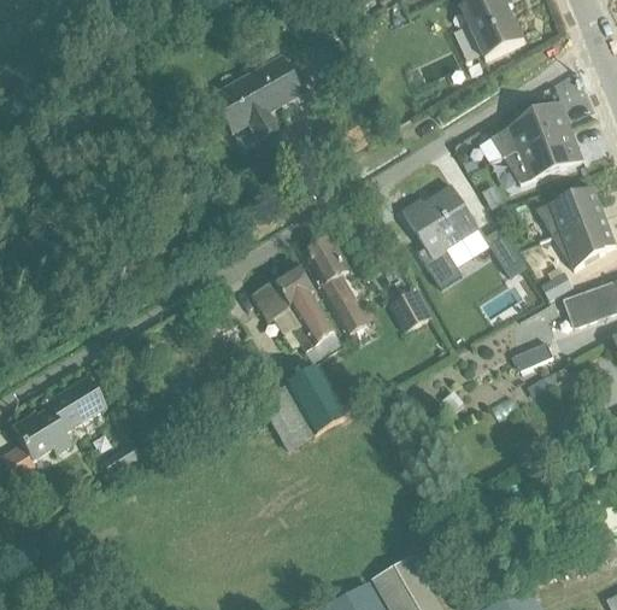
[(486,59),(526,40),(516,19),(515,19),(509,6),(513,4),(511,0),(472,0),(460,6),(486,59)]
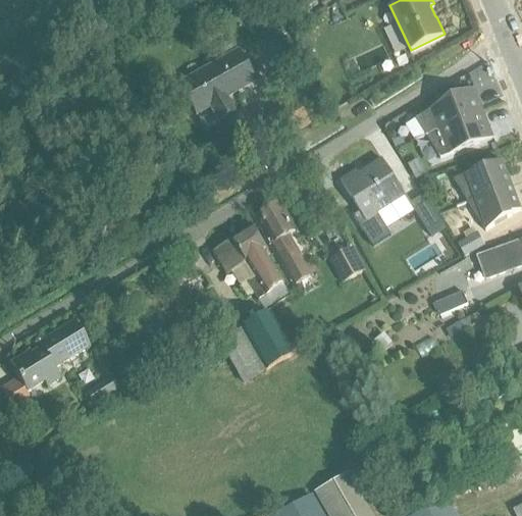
[(210,48),(215,57),(176,80),(195,112),(209,104),(217,118),(233,109),(225,95),(255,78),(230,36),(210,48)]
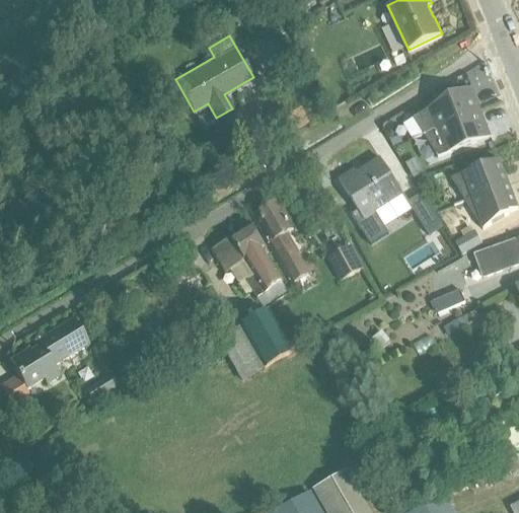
[(423,131),(480,108),(472,85),(449,94),(414,116),(423,131)]
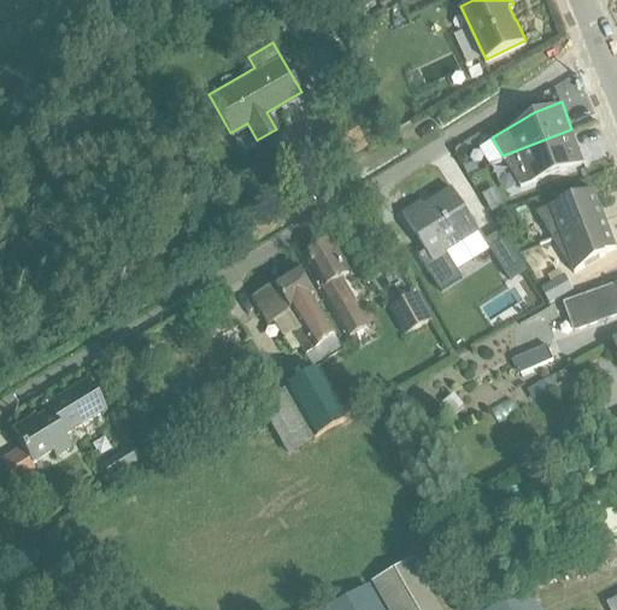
[(521,185),(583,160),(571,129),(503,156),(521,185)]
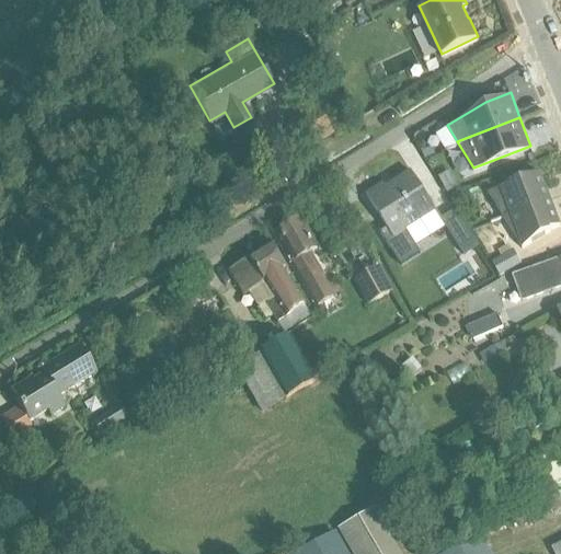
[(447,125),(436,131),(445,146),(445,147),(457,141),(447,125)]
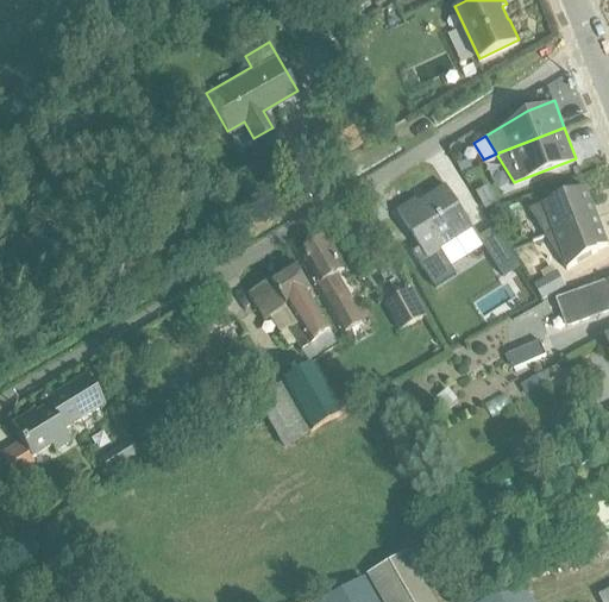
[(444,250),(440,246),(473,225),(446,182),(428,194),(431,198),(425,201),(419,194),(397,207),(431,258),(444,250)]
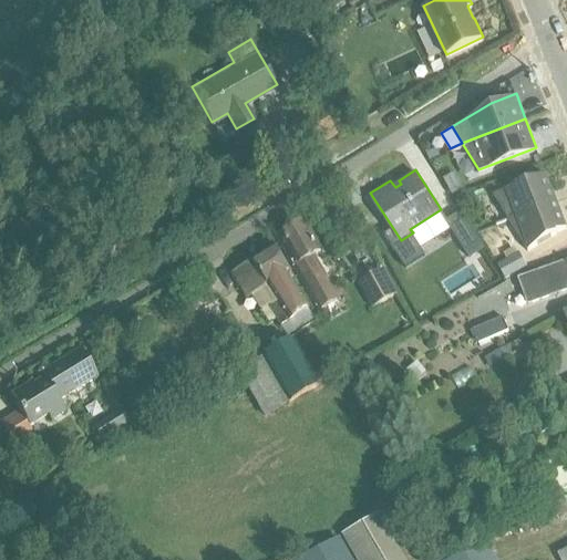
[(509,216),(556,198),(546,172),(493,192),(509,216)]
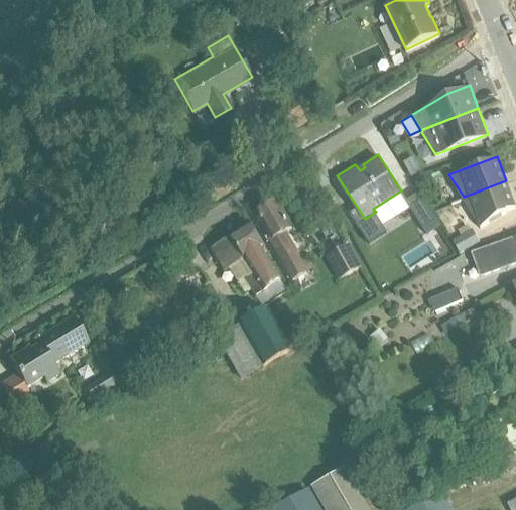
[(464,197),(481,225),(506,211),(506,209),(515,205),(506,180),(464,197)]
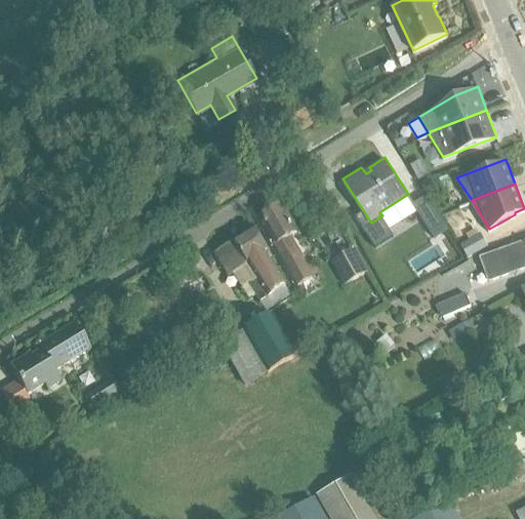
[(427,193),(412,201),(431,230),(445,222),(427,193)]
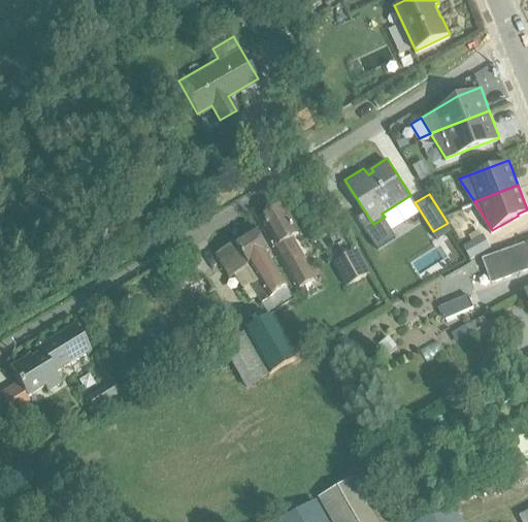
[(318,260),(310,264),(294,234),(299,232),(283,203),(262,215),(277,240),(275,241),(300,284),(323,270),(318,260)]
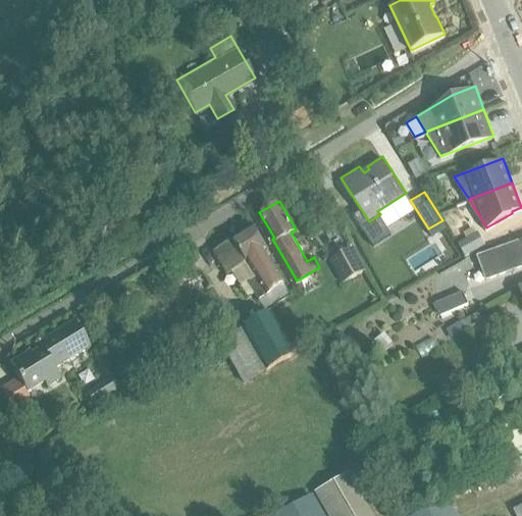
[(252,222),(212,249),(226,271),(231,268),(241,282),(246,279),(256,297),(284,278),(264,246),(266,245),(252,222)]
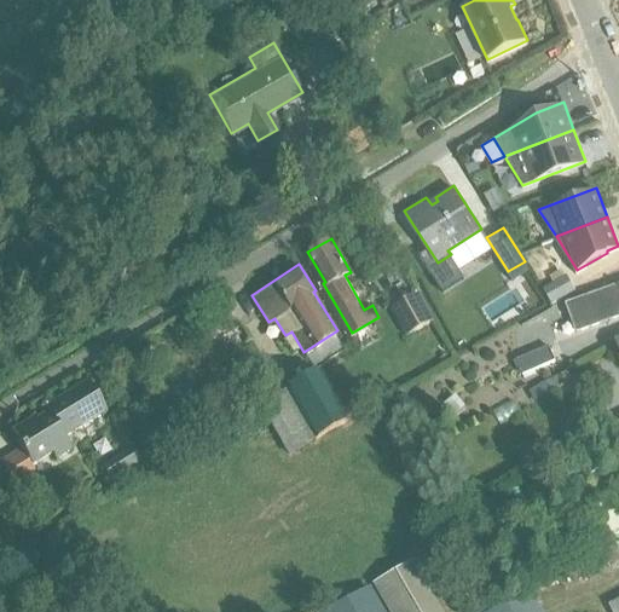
[(567,271),(543,284),(553,299),(576,287),(567,271)]
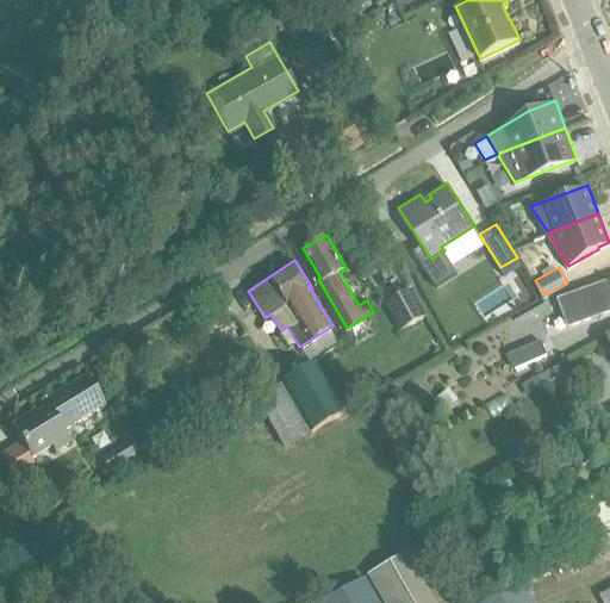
[(609,278),(558,297),(567,324),(609,308),(609,278)]
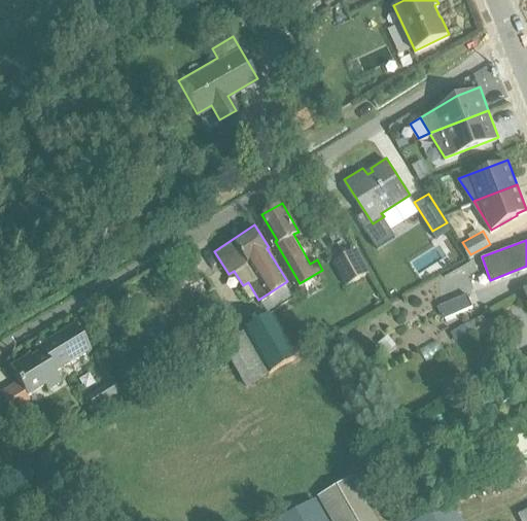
[(358,247),(334,258),(346,283),(371,271),(358,247)]
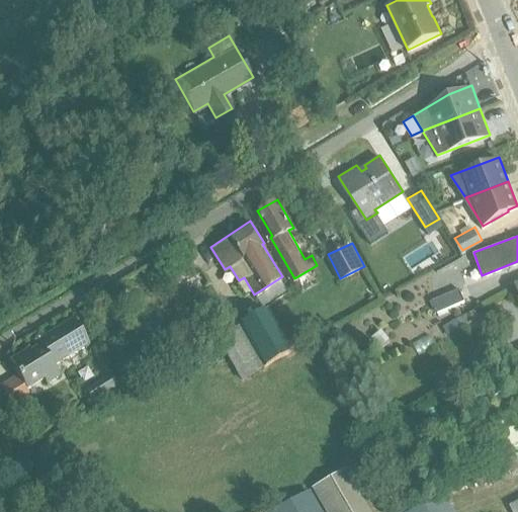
[(168,277),(191,265),(185,253),(162,265),(168,277)]
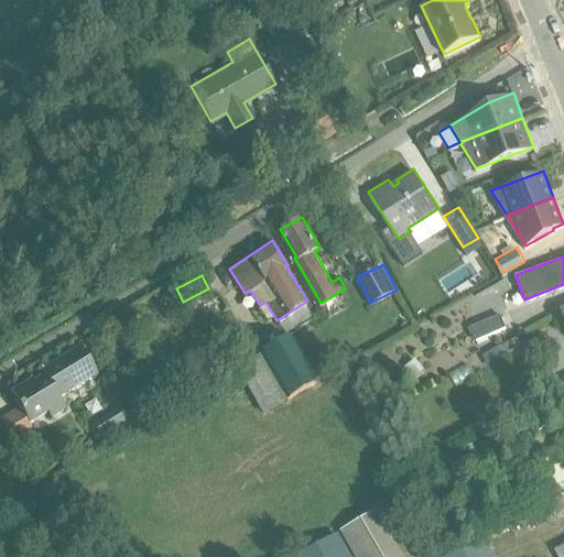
[(474,339),(475,338),(477,342),(489,337),(487,332),(506,325),(500,312),(468,326),(474,339)]
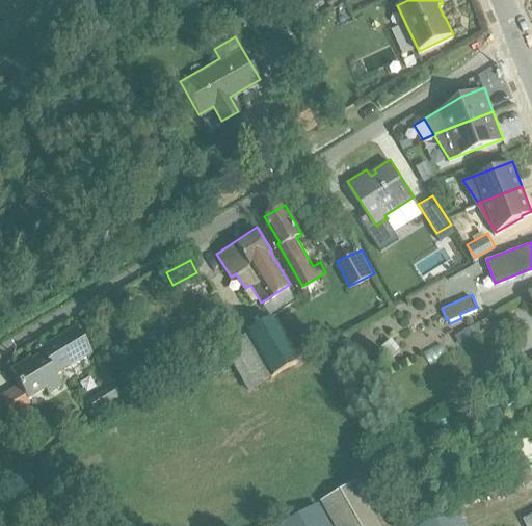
[(269,315),(243,331),(244,332),(268,377),(295,361),(269,315)]
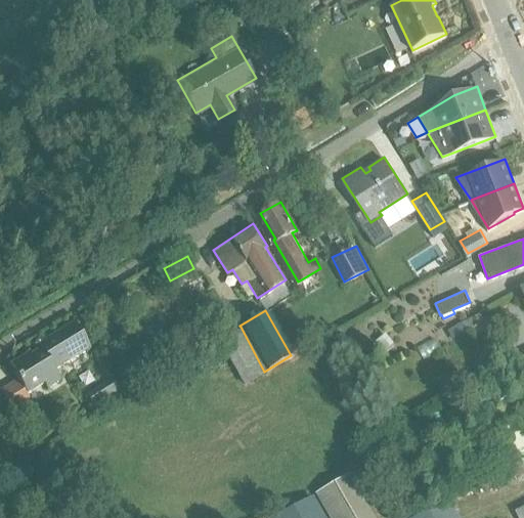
[(448,328),(452,335),(484,318),(480,310),(448,328)]
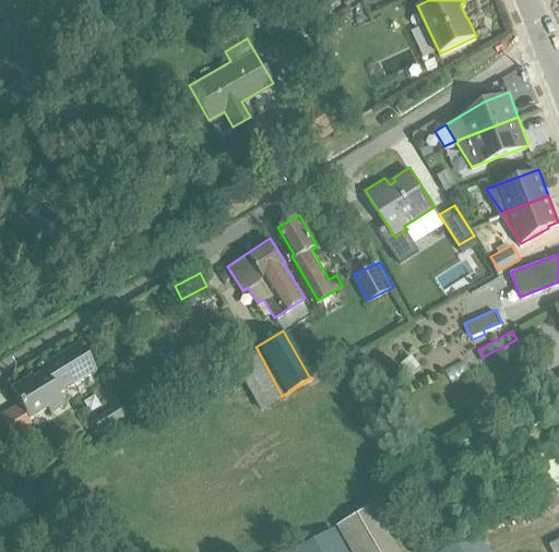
[(64,403),(57,393),(96,368),(79,340),(39,364),(43,370),(32,376),(30,374),(9,386),(19,402),(28,418),(47,406),(50,411),(64,403)]
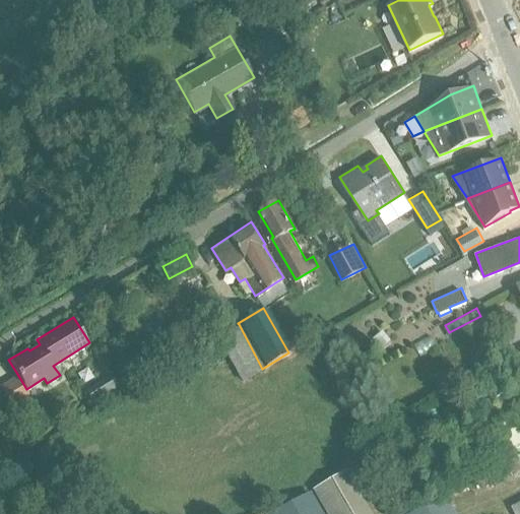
[(239,324),(217,338),(242,381),(262,369),(239,324)]
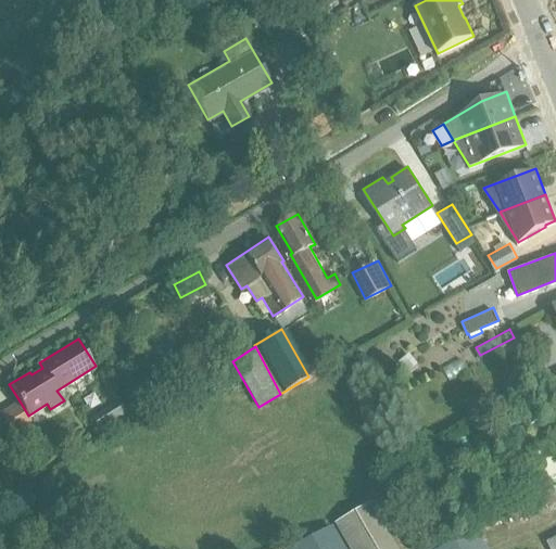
[(407,370),(418,361),(409,350),(399,358),(407,370)]
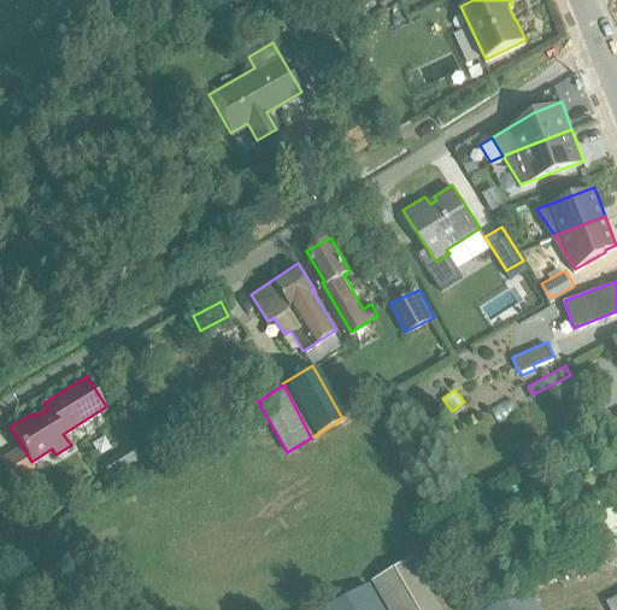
[(498,417),(516,406),(510,394),(491,405),(498,417)]
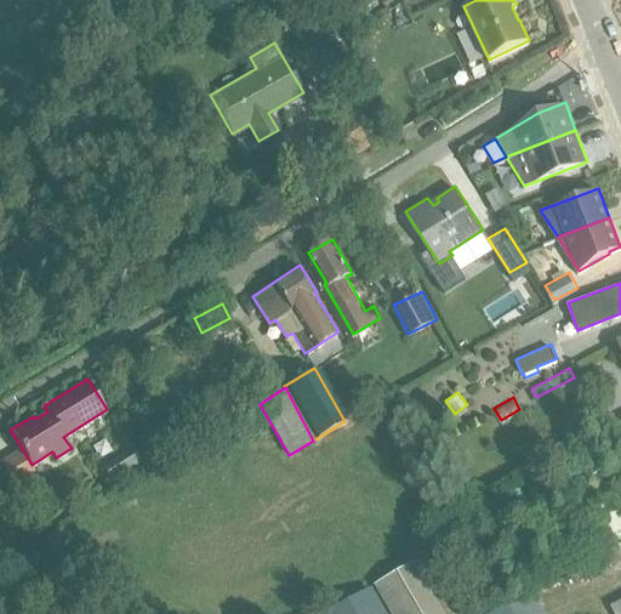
[(126,449),(102,464),(112,479),(143,460),(119,420),(113,425),(126,449)]
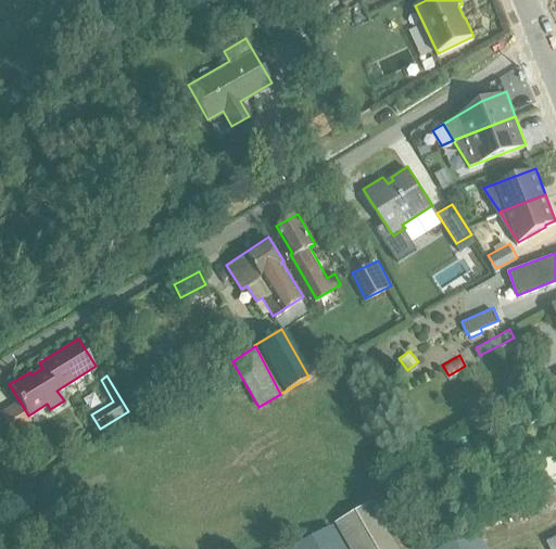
[(19,399),(0,410),(10,426),(28,416),(19,399)]
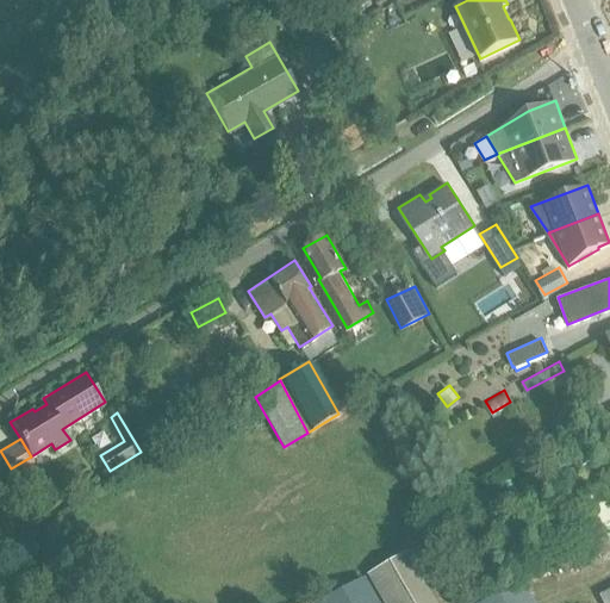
[(590,459),(579,440),(567,447),(578,466),(590,459)]
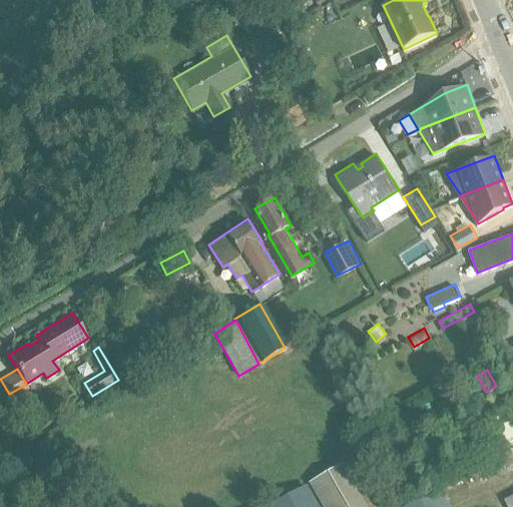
[(512,419),(506,405),(478,420),(497,459),(512,448),(512,419)]
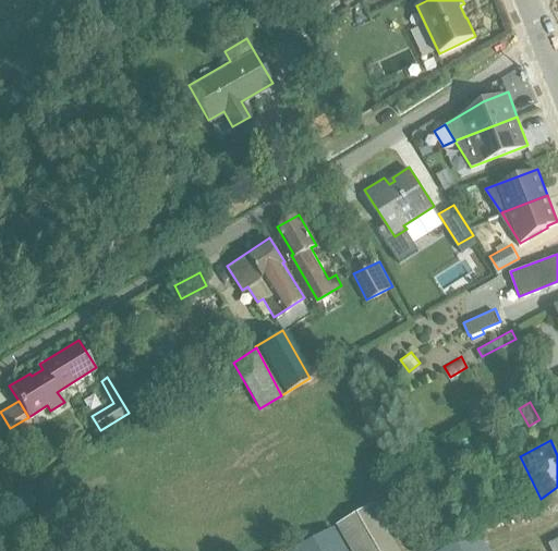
[(557,487),(541,499),(524,509),(531,519),(544,512),(545,514),(557,506),(556,504),(557,503),(557,487)]
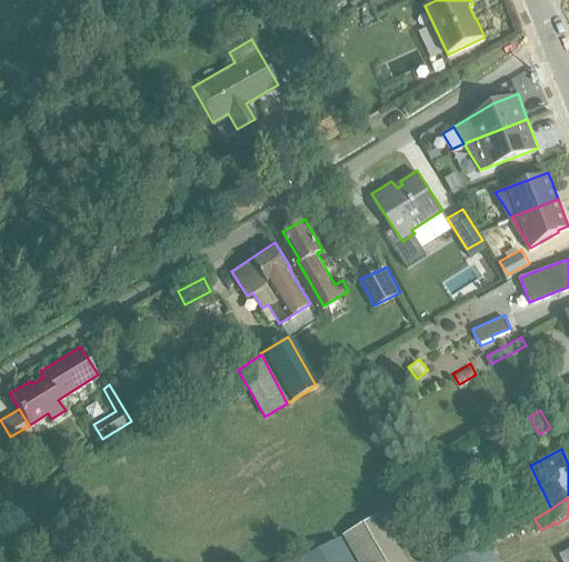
[(409,561),(379,510),(340,532),(358,561),(409,561)]
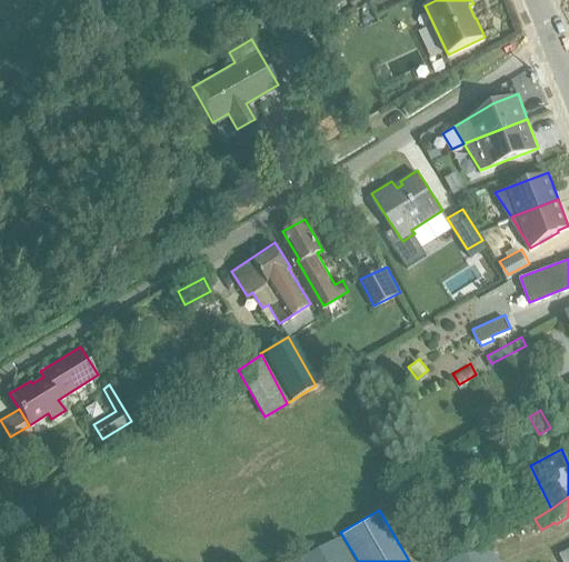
[(282,561),(353,561),(339,534),(293,559),(292,557),(282,561)]
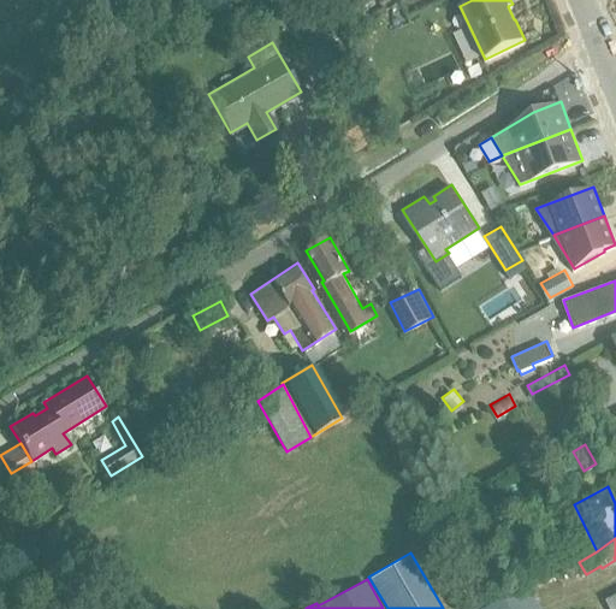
[(543,608),(528,583),(483,608),(543,608)]
